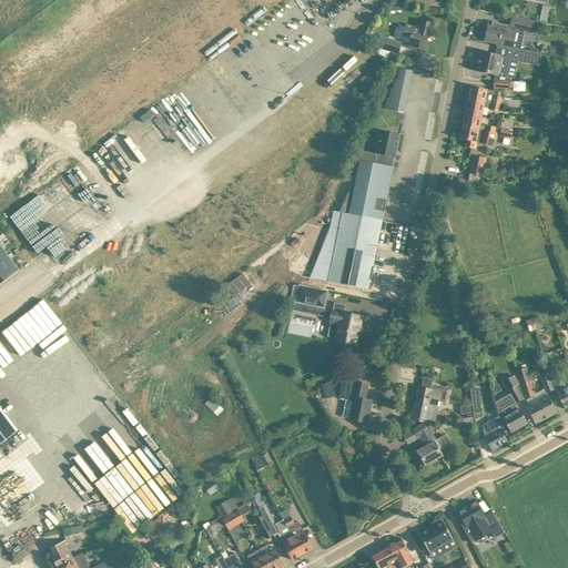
[(387,3),(389,12),(399,10),(397,1),(387,3)]
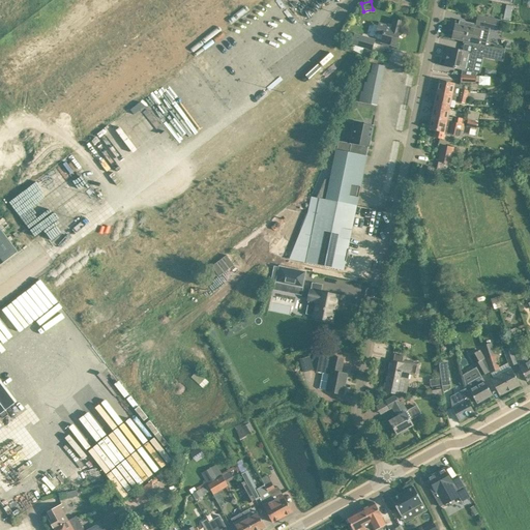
[(506,4),(503,20),(509,21),(512,5),(506,4)]
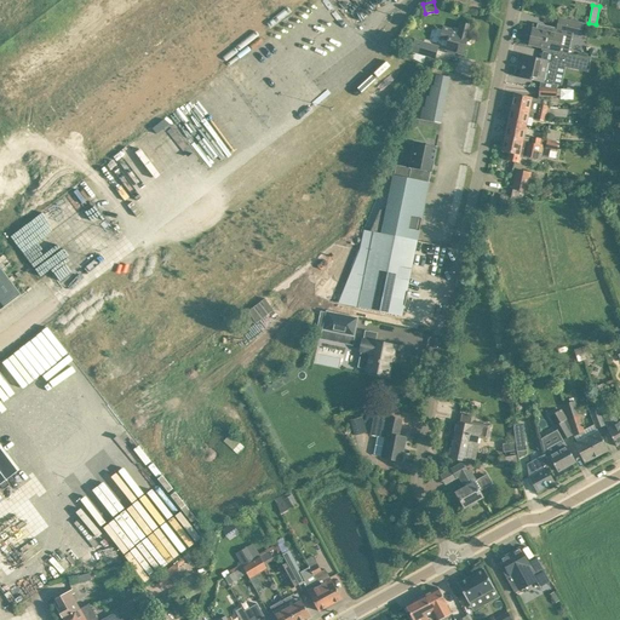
[(619,24),(619,9),(610,7),(607,23),(619,24)]
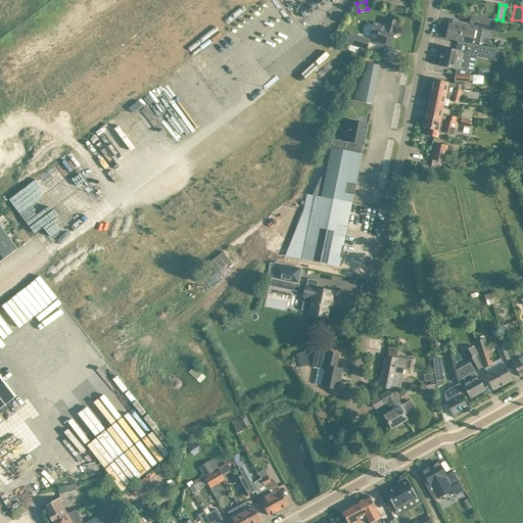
[(446,33),(445,36),(446,37),(457,40),(458,40),(457,43),(459,43),(472,46),(479,48),(483,29),(489,31),(490,31),(493,20),(491,20),(472,15),(470,24),(454,19),(453,25),(449,25),(447,33),(446,33)]
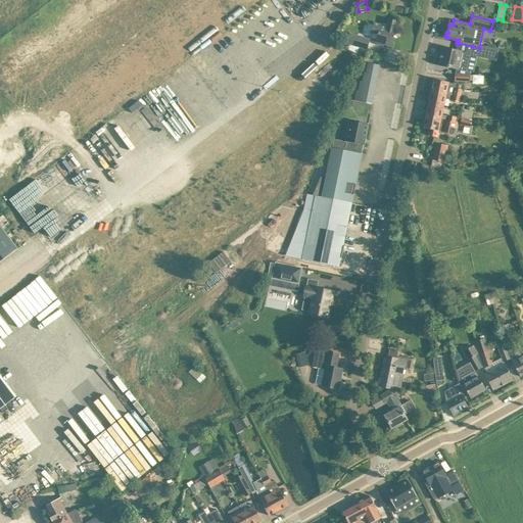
[(374,22),(371,32),(378,34),(376,42),(390,46),(394,31),(396,21),(388,18),(387,26),(374,22)]
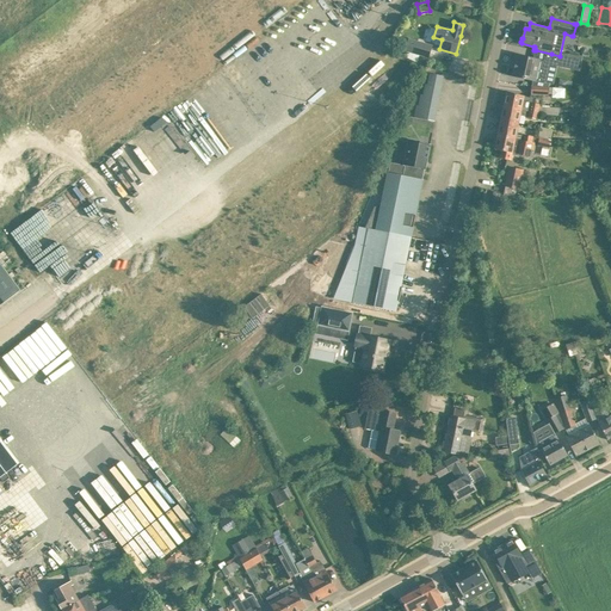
[(408,38),(405,51),(419,56),(427,59),(431,45),(408,38)]
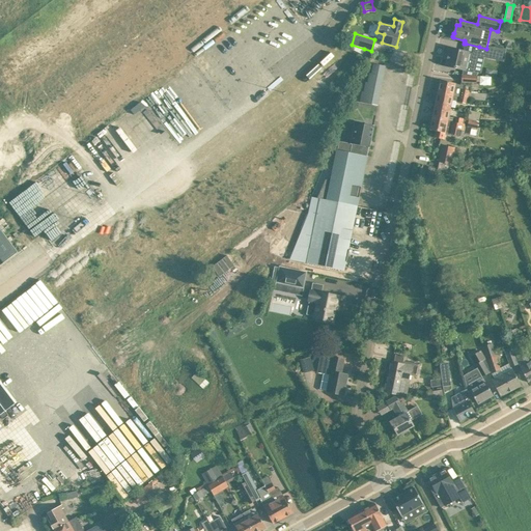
[(445,56),(445,59),(447,59),(445,66),(455,68),(463,70),(465,71),(474,73),(478,55),(479,55),(479,54),(485,56),(485,55),(492,56),(493,51),(486,49),(479,47),(466,44),(465,51),(457,50),(447,48),(445,56)]
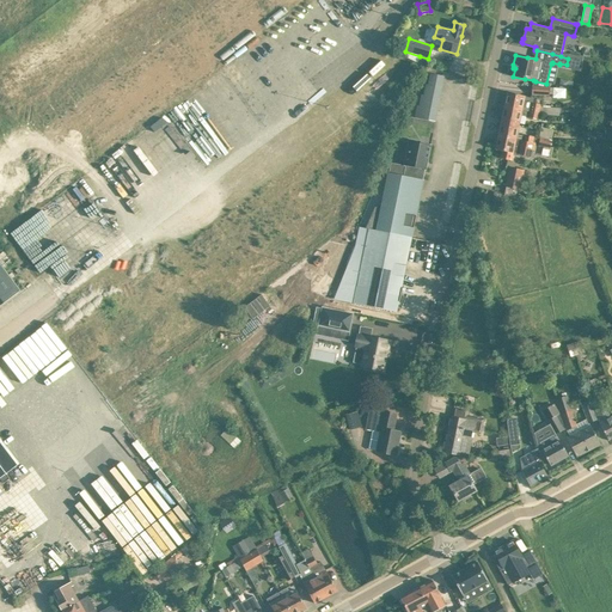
[(415,117),(435,122),(445,77),(430,74),(429,84),(427,84),(424,95),(422,95),(420,106),(417,105),(415,117)]
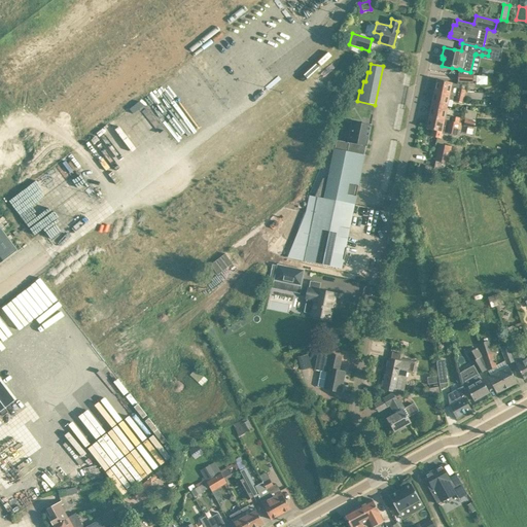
[(487,84),(487,76),(459,74),(458,81),(472,82),(472,81),(476,81),(476,84),(487,84)]
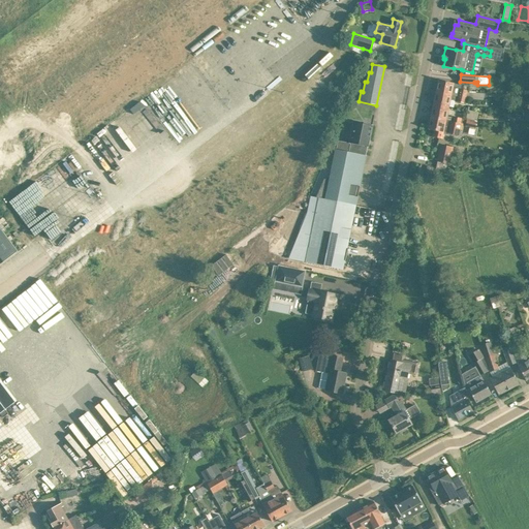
[(438,81),(436,92),(466,98),(468,91),(460,89),(461,85),(454,84),(438,81)]
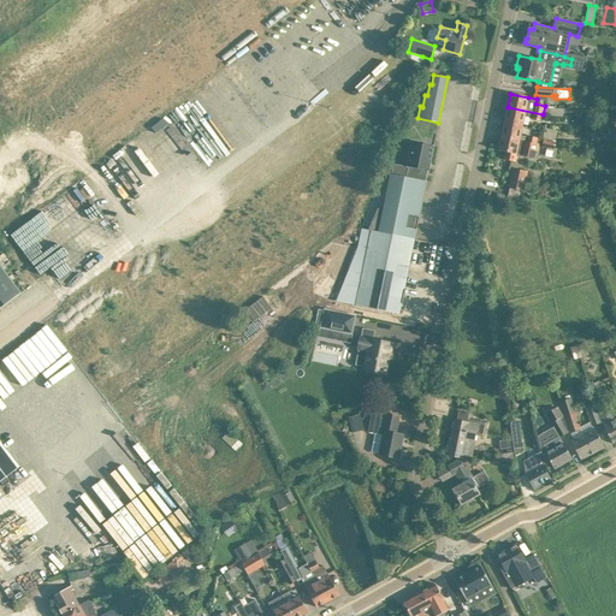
[(543,114),(543,116),(563,117),(563,114),(563,110),(564,108),(545,106),(543,114)]
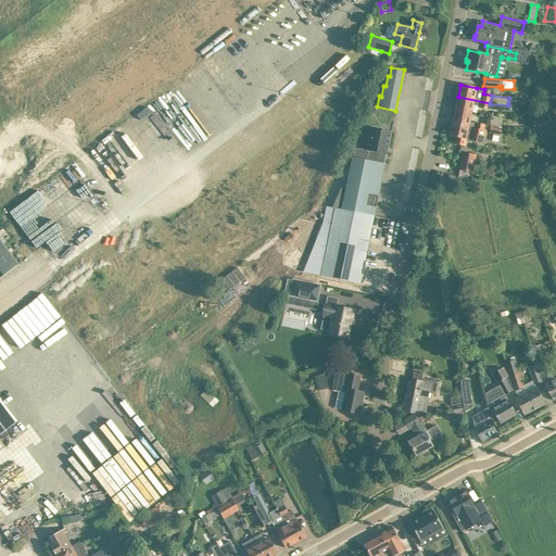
[(458,97),(456,109),(471,112),(471,114),(472,114),(474,104),(478,105),(478,106),(489,109),(490,104),(490,103),(458,97)]
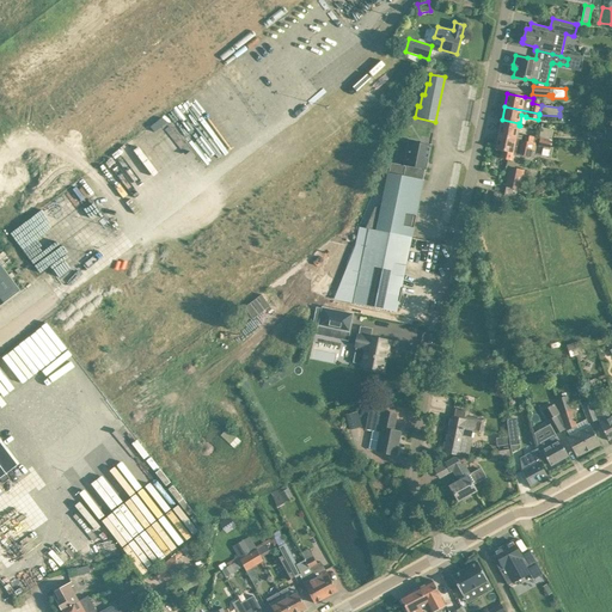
[(182,157),(195,147),(172,118),(159,129),(182,157)]
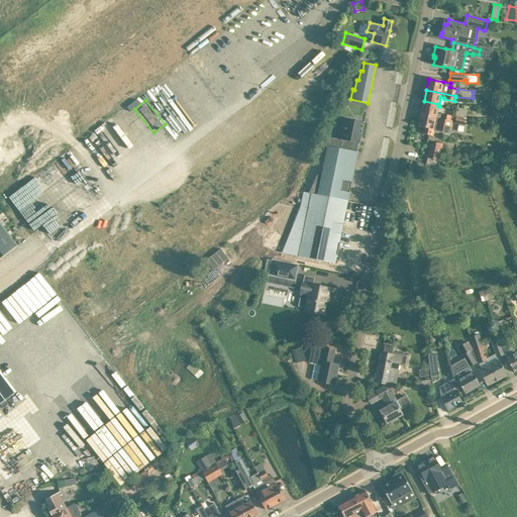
[(424,101),(421,115),(449,121),(450,116),(451,116),(451,115),(441,113),(441,114),(437,113),(439,106),(438,106),(438,104),(424,101)]
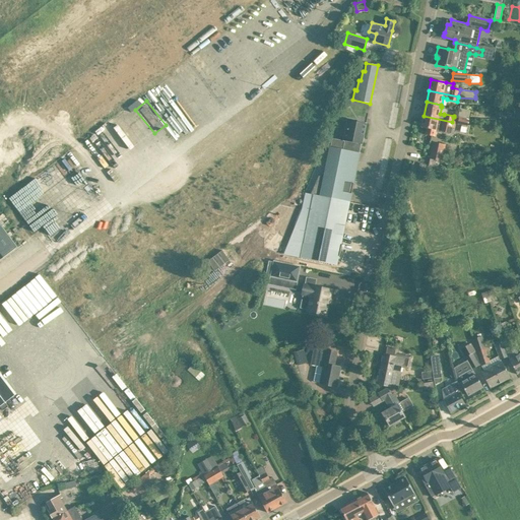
[(454,118),(454,117),(453,117),(452,122),(424,116),(420,127),(427,128),(426,135),(436,137),(437,130),(451,133),(454,122),(458,123),(457,124),(467,126),(468,119),(459,117),(459,119),(454,118)]
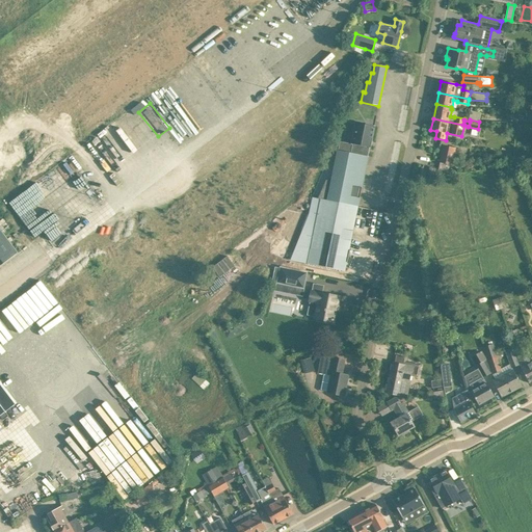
[(353,144),(351,153),(367,156),(369,148),(370,148),(374,126),(356,123),(352,144),(353,144)]
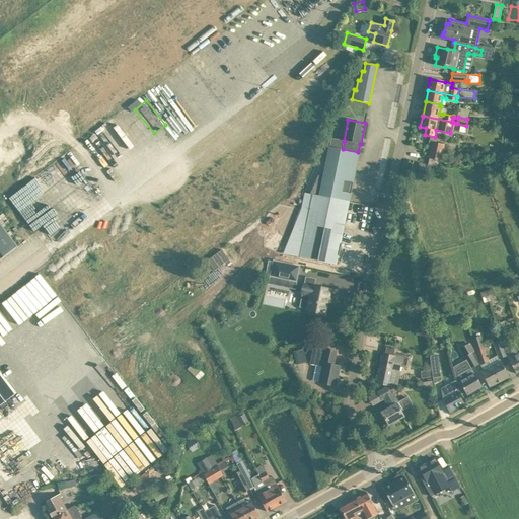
[(432,142),(429,158),(428,164),(433,165),(435,159),(441,161),(444,144),(432,142)]
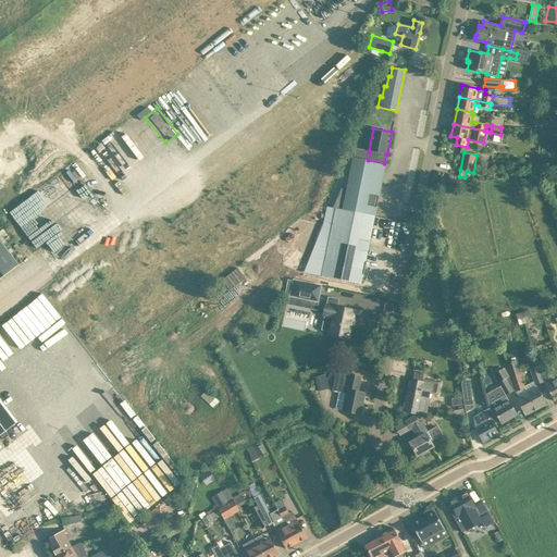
[(342,188),(333,208),(335,209),(335,208),(356,212),(356,213),(374,217),(385,163),(384,163),(368,160),(354,158),(347,189),(342,188)]
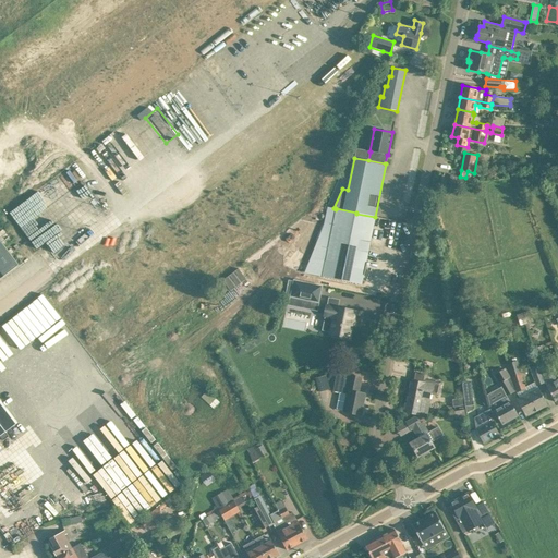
[(336,209),(323,277),(362,284),(375,217),(356,214),(356,213),(336,208),(336,209)]
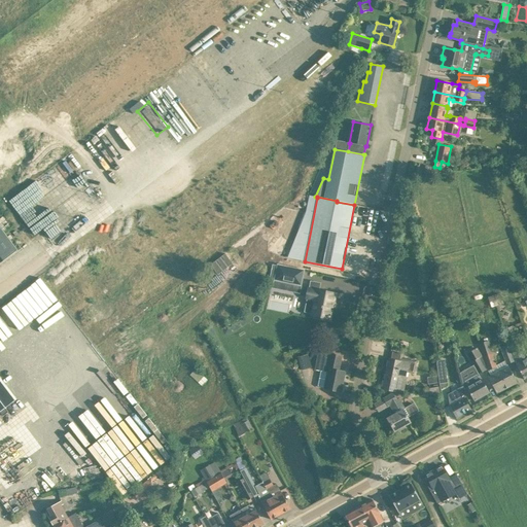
[(0,264),(18,250),(0,226),(0,264)]
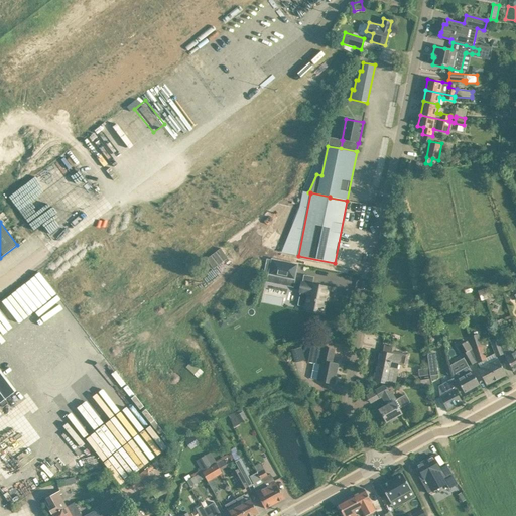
[(267,259),(264,271),(269,272),(269,274),(294,279),(297,264),(272,259),(272,260),(267,259)]
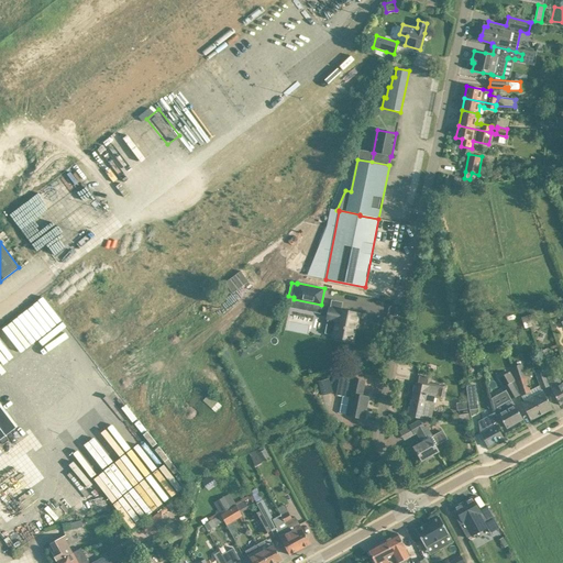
[(328,318),(326,333),(334,335),(333,337),(335,337),(335,340),(342,341),(343,339),(352,340),(355,323),(357,323),(359,313),(341,310),(342,302),(332,300),(330,309),(329,309),(328,318)]
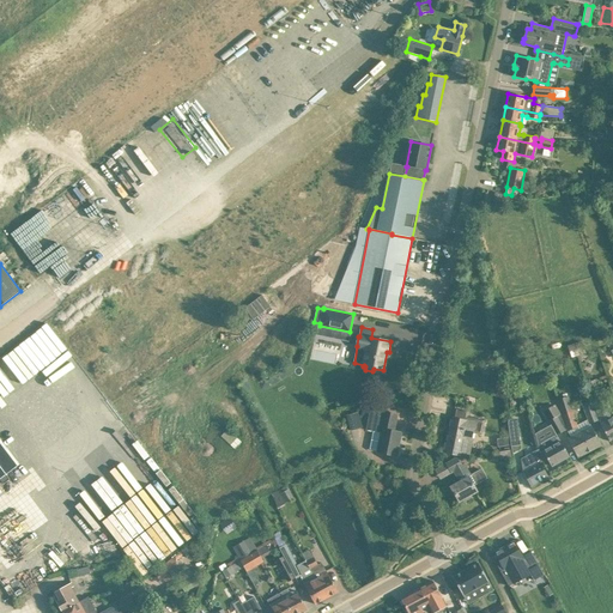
[(22,345),(44,370),(60,356),(36,331),(22,345)]
